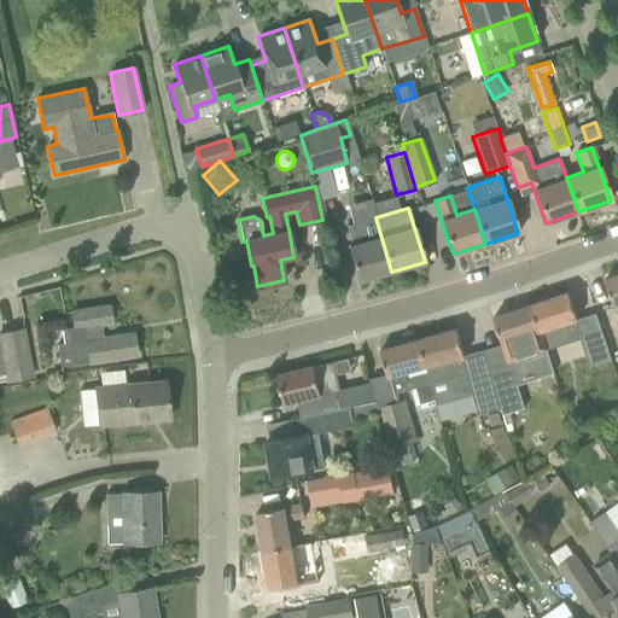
[(391,272),(375,217),(357,222),(347,226),(351,245),(348,246),(351,257),(357,281),(391,272)]
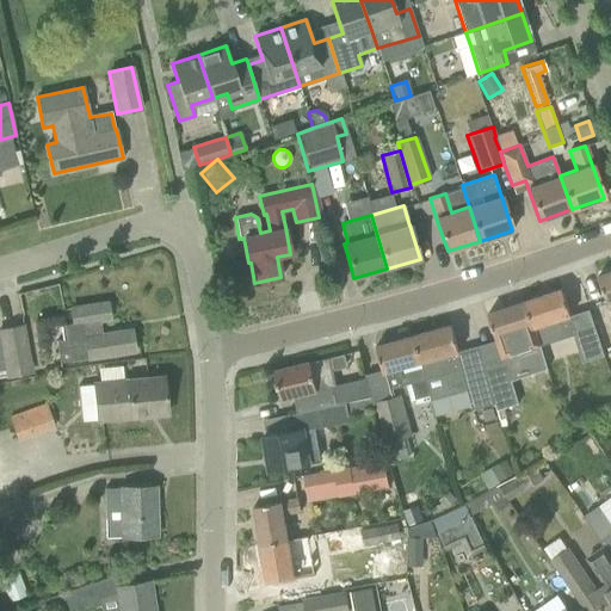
[(610,271),(598,276),(606,298),(610,309),(610,271)]
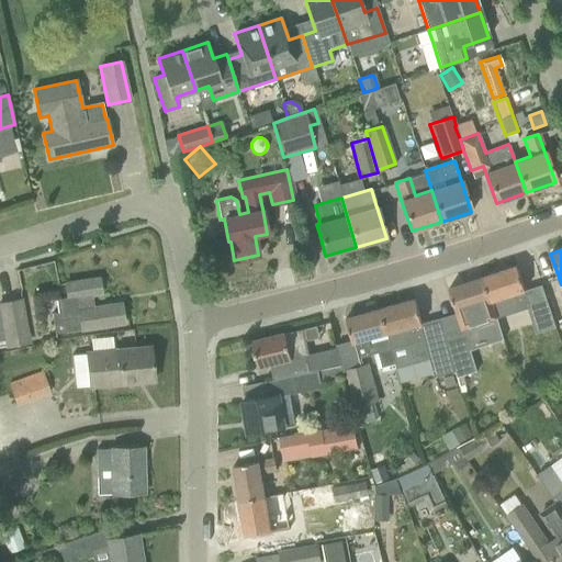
[(517,266),(483,277),(496,317),(496,318),(527,308),(527,307),(530,306),(517,266)]
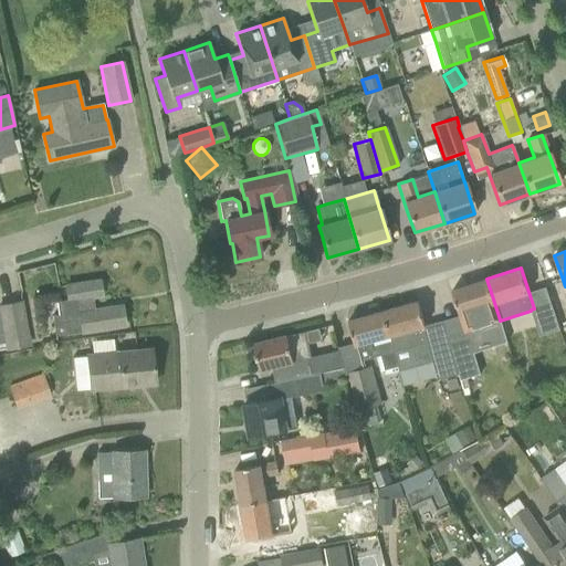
[(465,332),(500,321),(500,320),(486,279),(452,290),(465,332)]
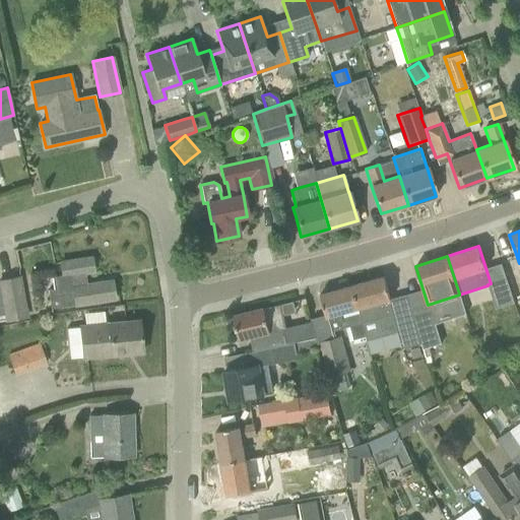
[(51,308),(93,302),(114,299),(111,280),(86,284),(84,272),(92,271),(90,257),(61,262),(63,275),(52,276),(54,289),(48,290),(51,308)]
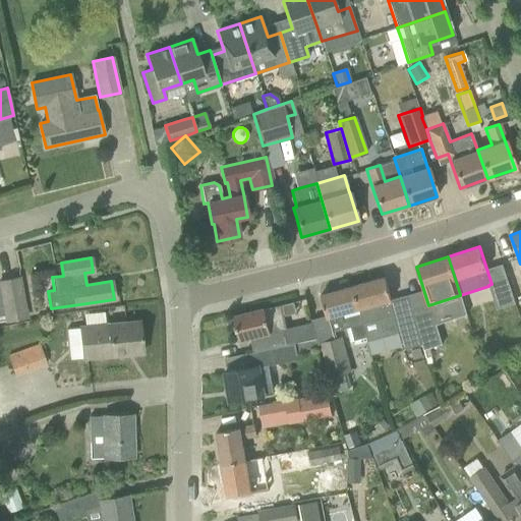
[(0,296),(4,323),(26,319),(18,277),(0,280),(0,296)]
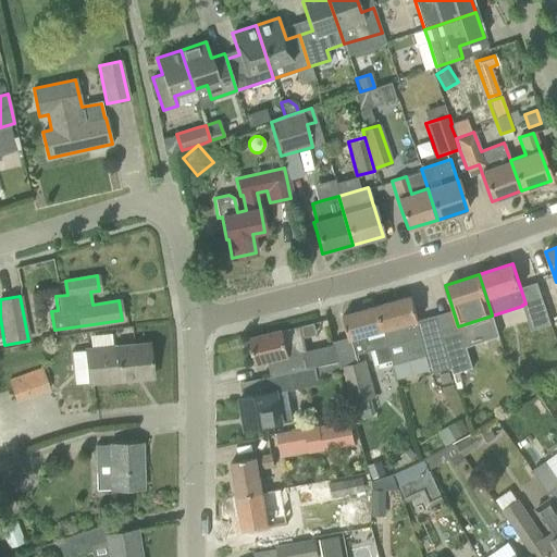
[(378,306),(394,364),(426,356),(431,373),(452,368),(443,338),(436,316),(419,321),(411,296),(378,306)]
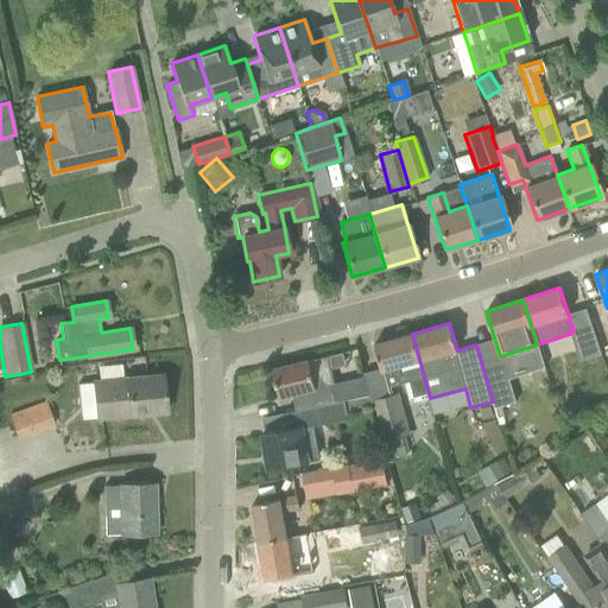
[(594,330),(574,336),(582,359),(602,353),(594,329),(593,329),(594,330)]
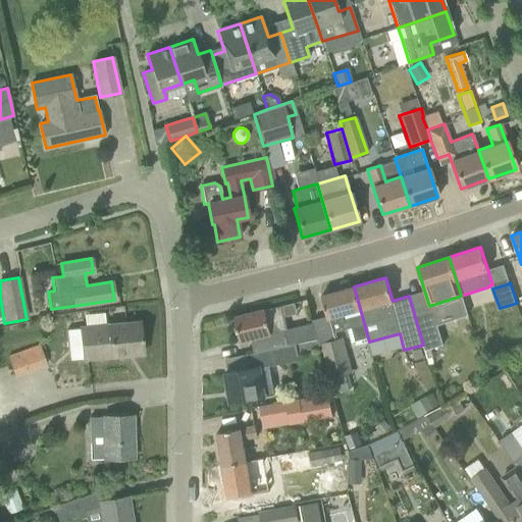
[(369,342),(354,286),(321,295),(327,315),(332,333),(347,329),(351,343),(356,345),(369,342)]
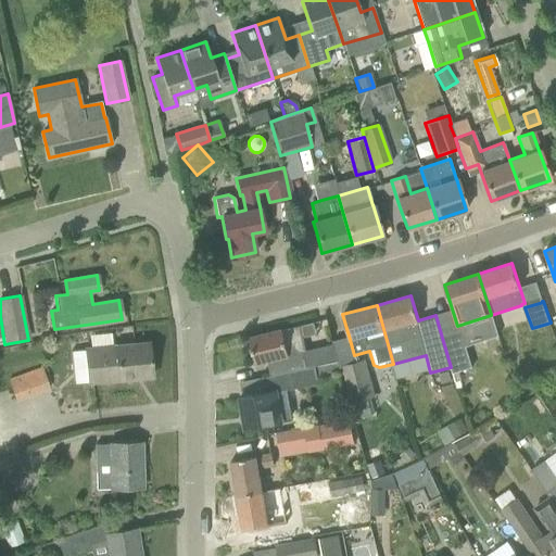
[(300,325),(250,337),(256,363),(267,361),(272,376),(315,367),(338,362),(333,346),(307,352),(303,337),(300,325)]
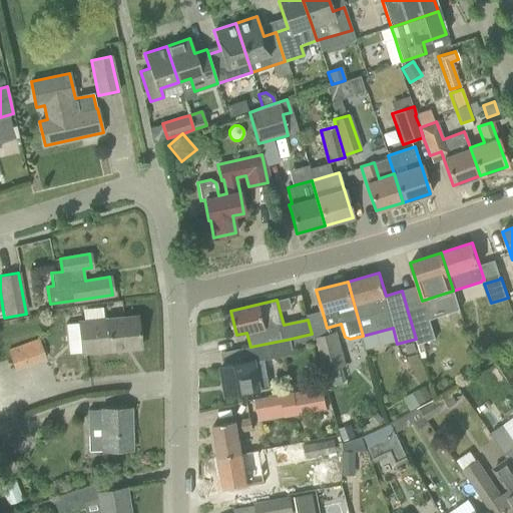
[(424,307),(408,312),(416,339),(418,345),(436,339),(428,315),(426,307),(424,307)]
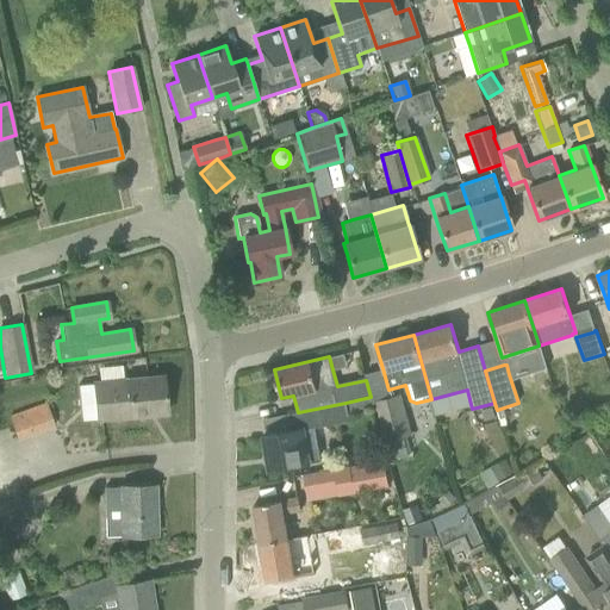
[(97,421),(143,416),(166,414),(162,375),(138,379),(93,384),(94,400),(97,421)]
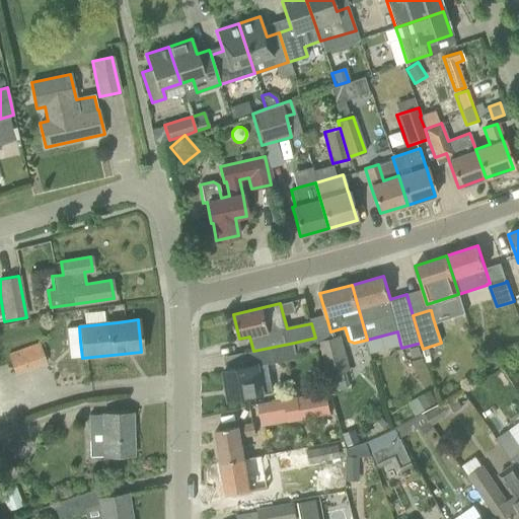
[(320,343),(328,375),(348,370),(340,338),(320,343)]
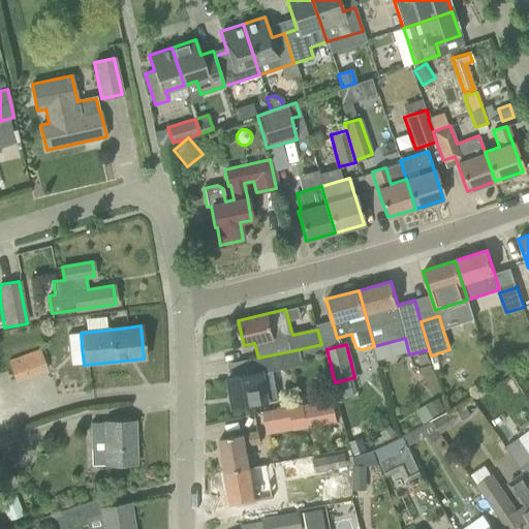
[(48,370),(39,349),(7,361),(14,382),(48,370)]
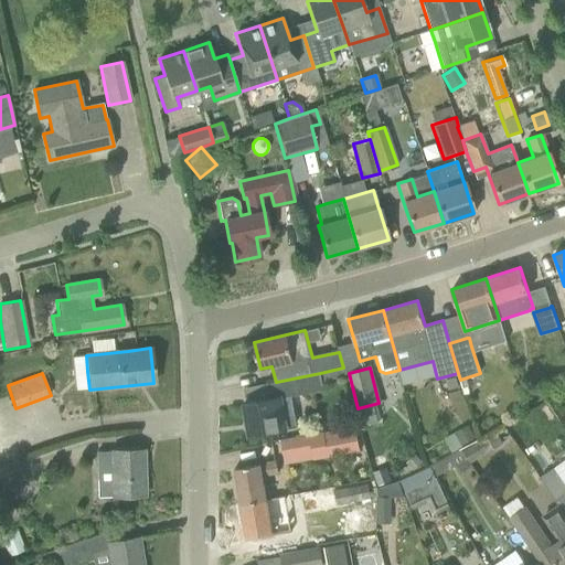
[(287,397),(323,392),(320,373),(276,382),(267,384),(269,398),(244,403),(249,435),(297,427),(295,413),(290,414),(287,397)]
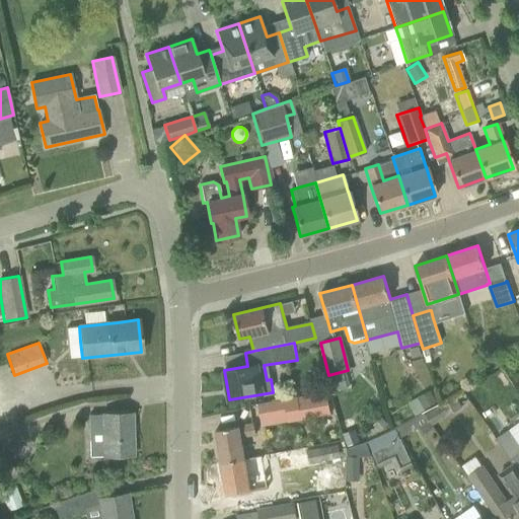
[(435,402),(428,391),(417,397),(423,409),(435,402)]
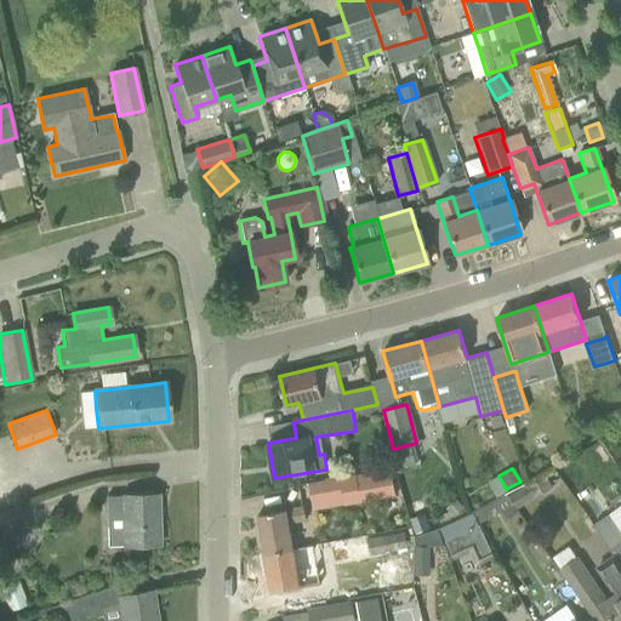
[(360,500),(396,494),(391,469),(311,484),(313,502),(343,496),(345,505),(360,501),(360,500)]
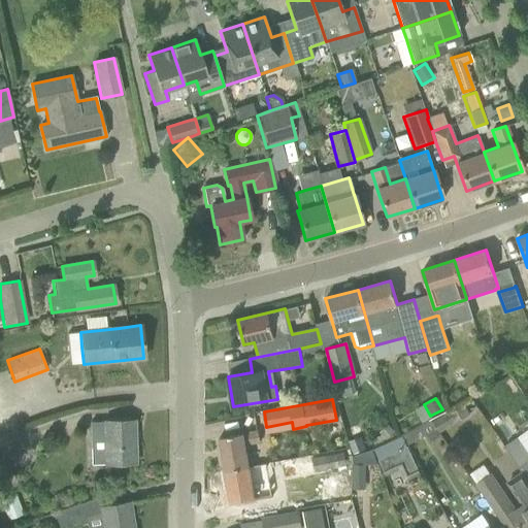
[(463,404),(446,415),(451,424),(468,414),(463,404)]
